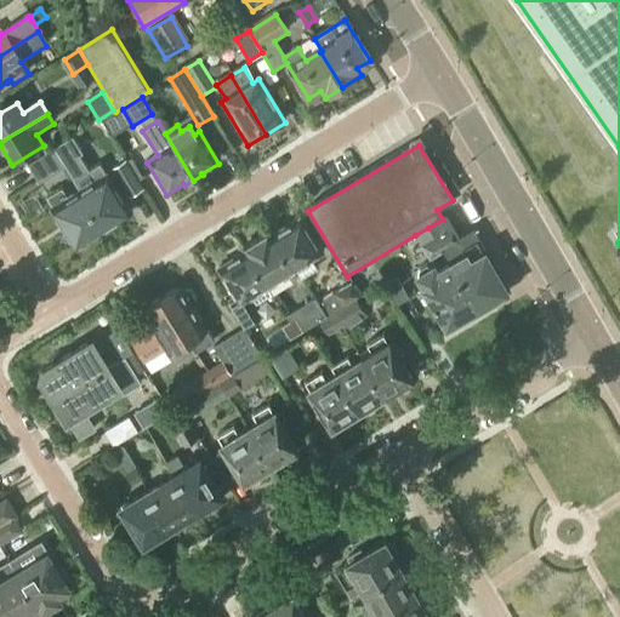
[(50,180),(38,160),(27,166),(39,186),(50,180)]
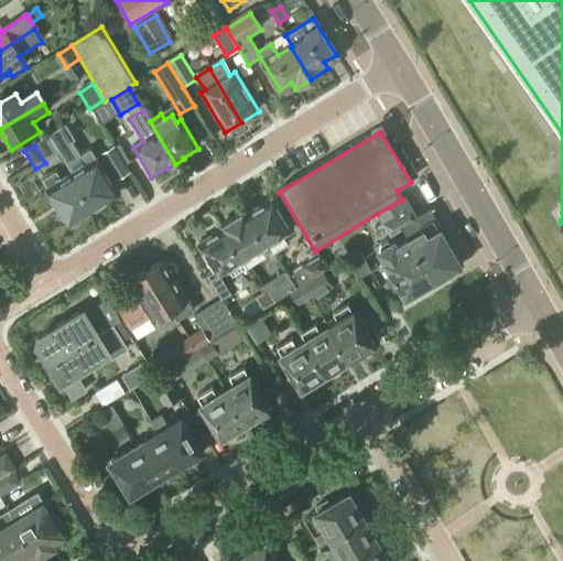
[(130,174),(118,154),(114,148),(103,154),(119,181),(130,174)]
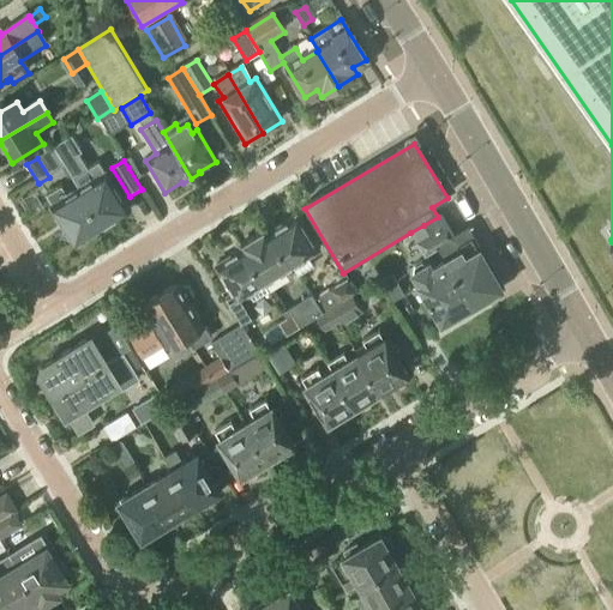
[(98,205),(109,223),(128,212),(107,176),(106,176),(98,165),(73,181),(78,189),(77,191),(79,193),(91,210),(98,205)]
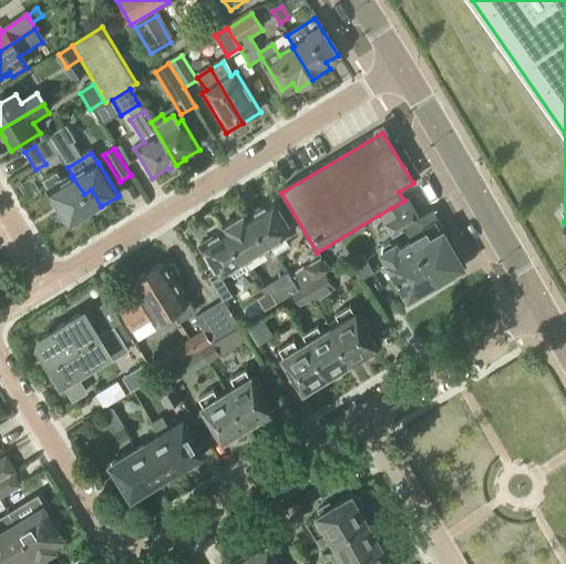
[(73,178),(71,176),(61,183),(55,174),(43,182),(49,193),(48,194),(68,227),(88,214),(92,216),(98,213),(99,207),(101,206),(91,190),(84,194),(73,178)]
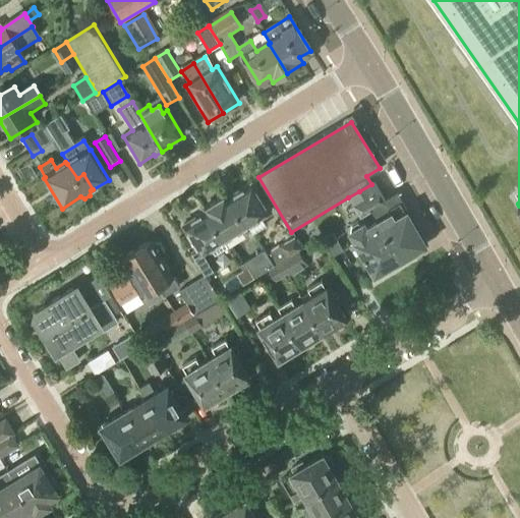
[(372,183),(371,184),(359,191),(371,214),(377,222),(399,261),(424,245),(396,196),(384,204),(372,183)]
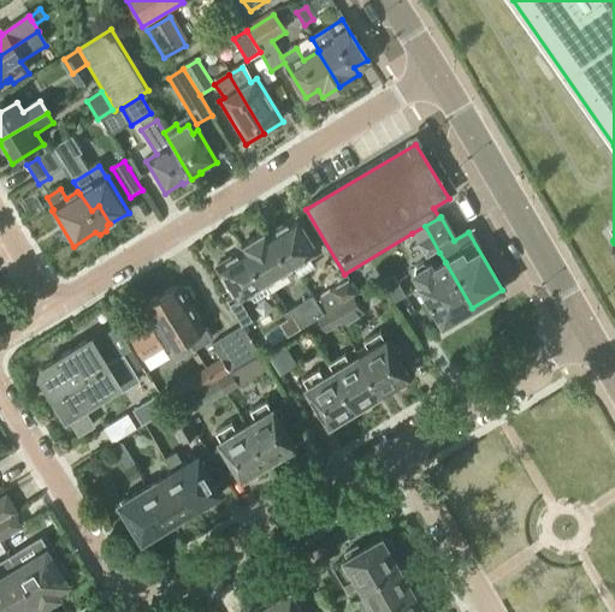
[(297,219),(270,236),(290,271),(318,253),(297,219)]
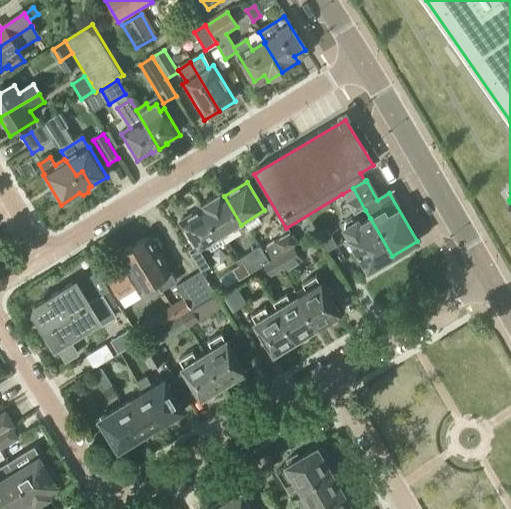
[(365,210),(353,188),(342,194),(355,216),(365,210)]
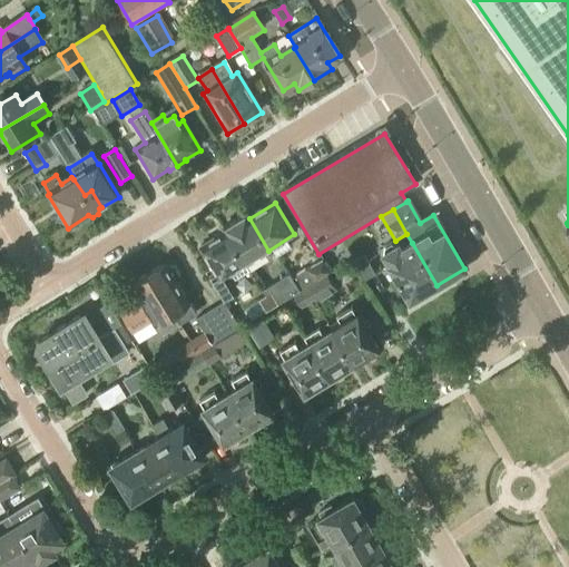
[(268,251),(249,218),(247,215),(223,230),(225,233),(245,265),(251,261),(254,266),(265,260),(262,254),(268,251)]
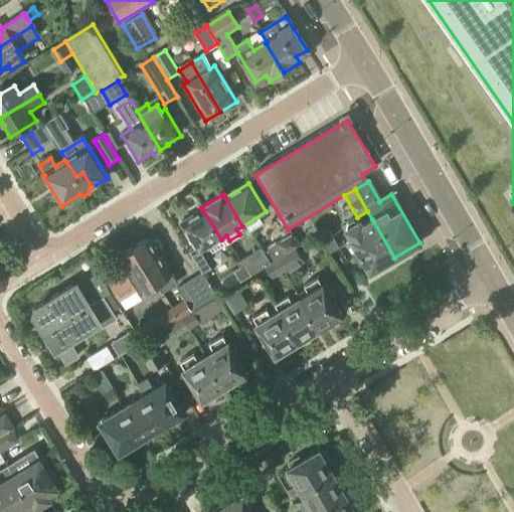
[(221,239),(203,210),(181,224),(198,253),(207,247),(212,256),(225,247),(221,239)]
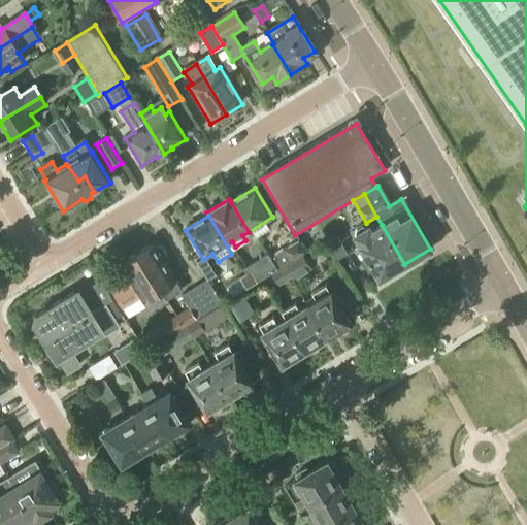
[(404,264),(382,225),(369,232),(366,229),(362,229),(357,231),(355,236),(362,249),(360,255),(362,259),(368,260),(380,279),(404,264)]
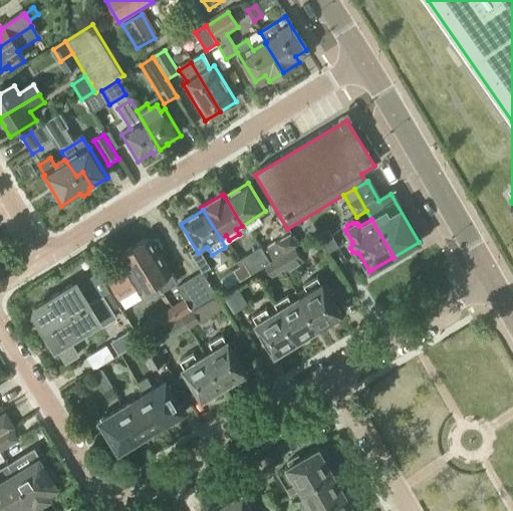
[(327,255),(338,249),(327,230),(316,236),(327,255)]
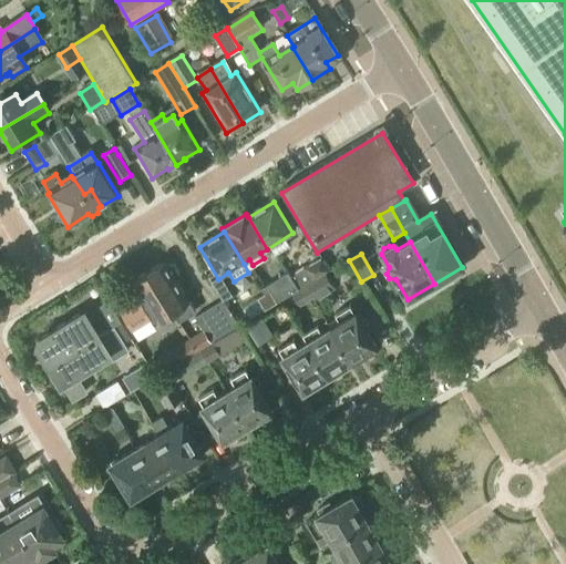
[(317,263),(306,270),(314,282),(325,275),(317,263)]
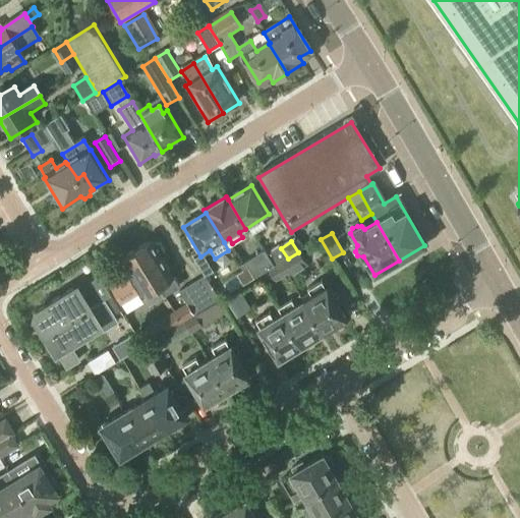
[(150,244),(136,252),(164,298),(179,290),(172,279),(172,280),(160,261),(163,259),(164,254),(160,247),(156,246),(153,248),(150,244)]
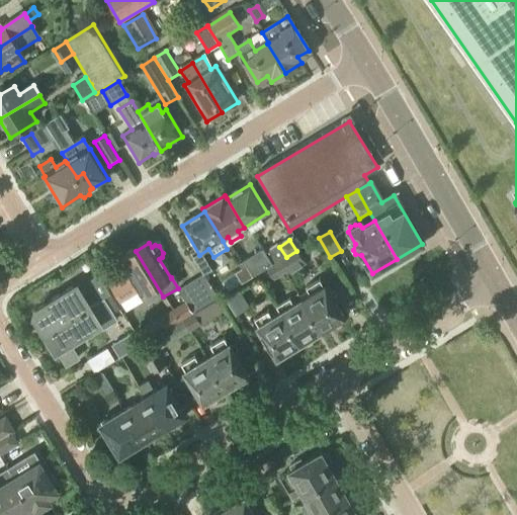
[(286,257),(279,247),(266,255),(263,250),(239,265),(242,270),(249,280),(266,269),(277,263),(286,257)]
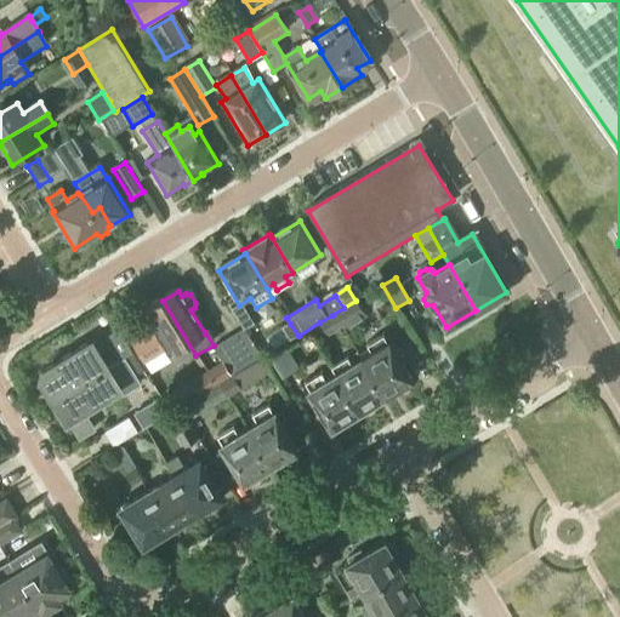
[(195,355),(163,301),(146,312),(157,330),(153,333),(151,331),(149,330),(147,329),(146,329),(143,329),(141,329),(138,329),(137,330),(135,331),(134,332),(132,335),(131,336),(131,338),(131,341),(131,343),(131,344),(132,347),(143,365),(169,349),(178,366),(195,355)]
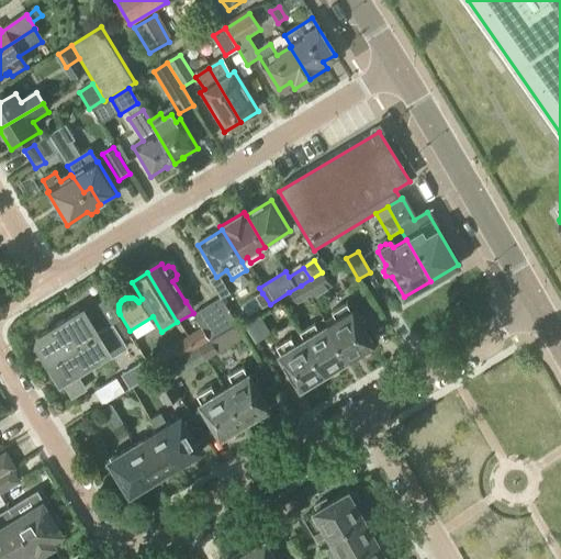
[(311,279),(301,286),(310,299),(314,295),(316,301),(333,290),(322,272),(311,279)]
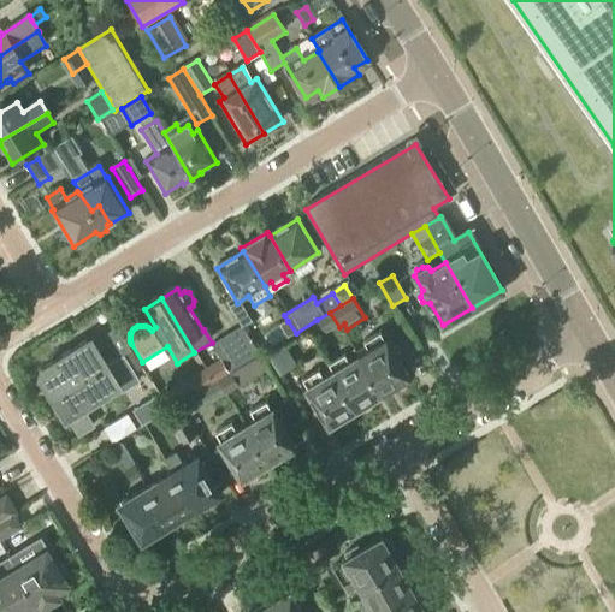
[(339,327),(330,313),(317,320),(325,336),(339,327)]
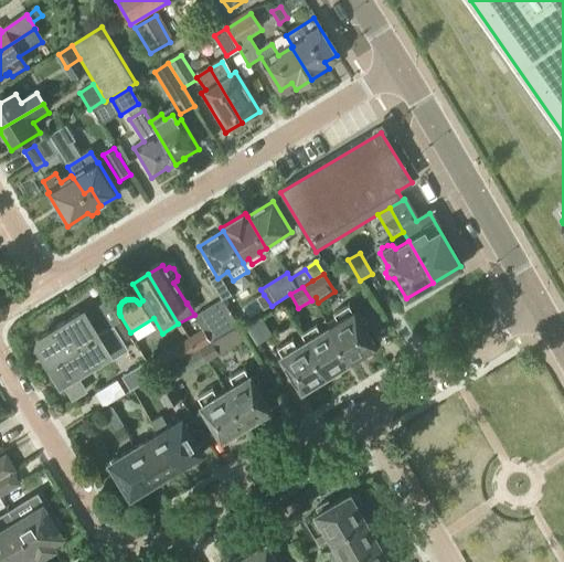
[(272,306),(264,295),(256,299),(264,310),(272,306)]
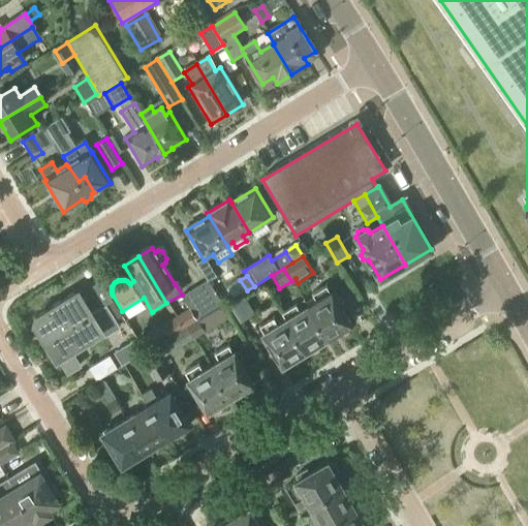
[(236,299),(247,290),(240,280),(228,287),(236,299)]
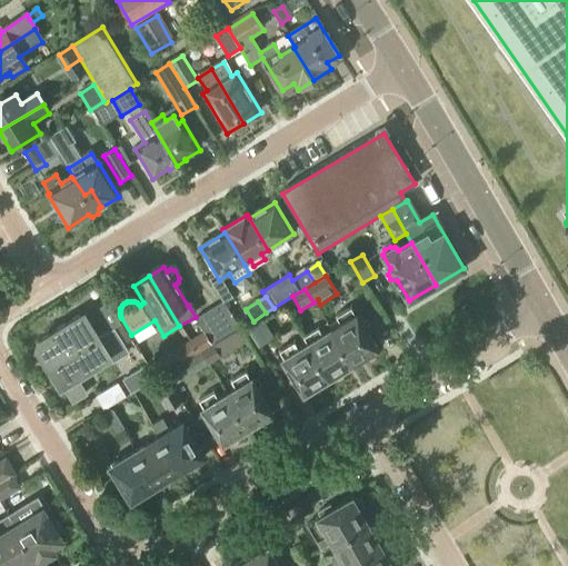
[(203,333),(190,343),(198,356),(201,354),(212,347),(236,333),(240,329),(223,304),(196,320),(203,333)]
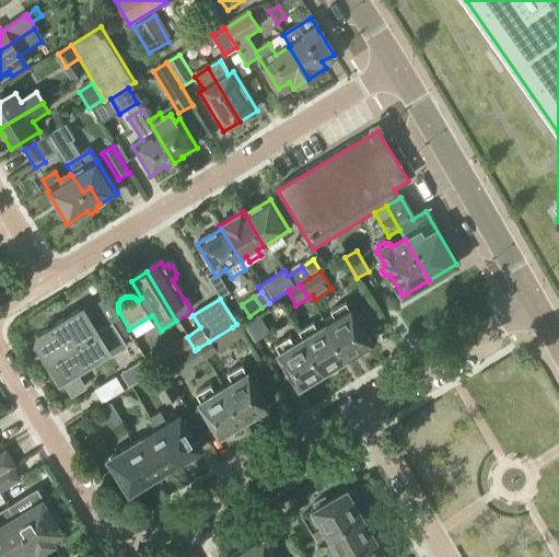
[(327,324),(348,359),(358,352),(362,355),(368,351),(368,347),(372,344),(351,310),(349,311),(346,304),(332,313),(336,320),(327,324)]
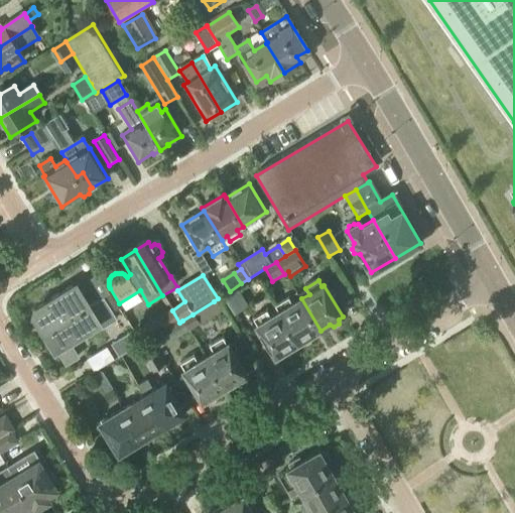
[(102,299),(110,294),(104,284),(96,289),(102,299)]
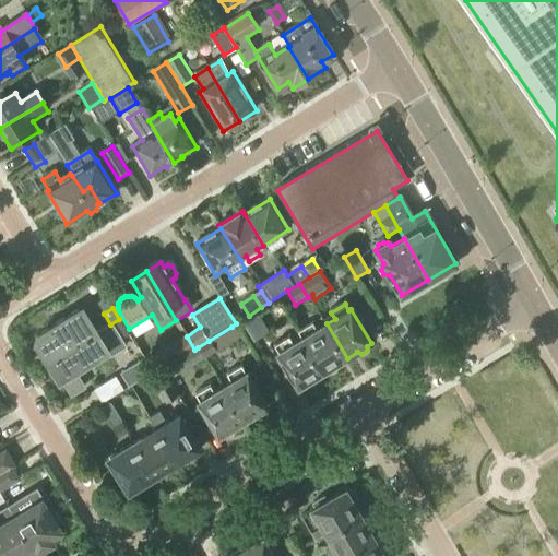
[(46,361),(95,331),(82,309),(39,335),(37,344),(46,361)]
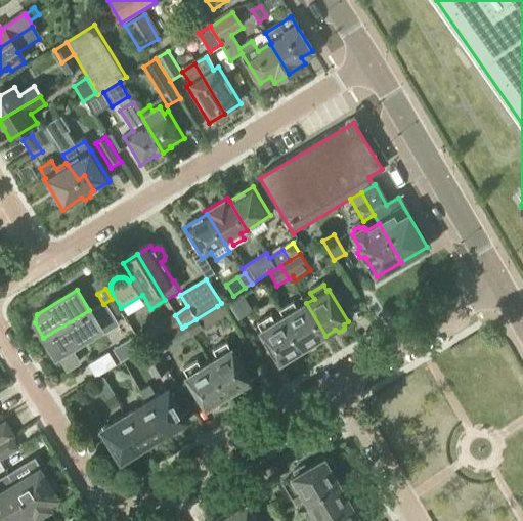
[(243,295),(228,304),(238,321),(253,312),(243,295)]
